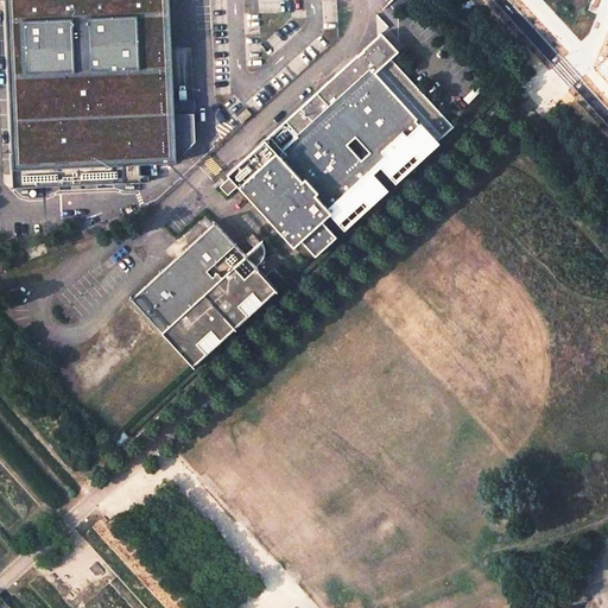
[(170,0),(7,0),(14,168),(177,159),(172,45),(171,1),(170,0)]
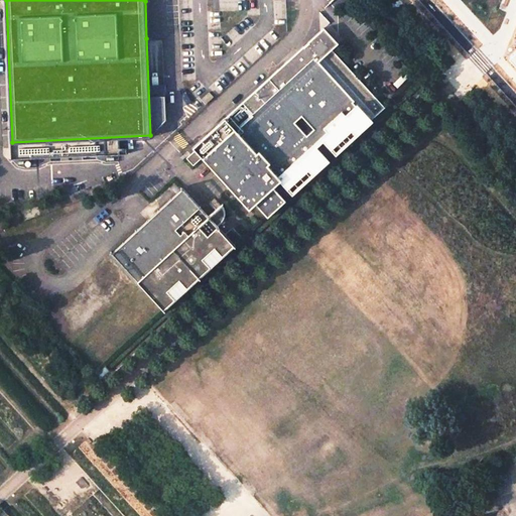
[(399,0),(398,0),(388,6),(392,11),(405,5),(399,0)]
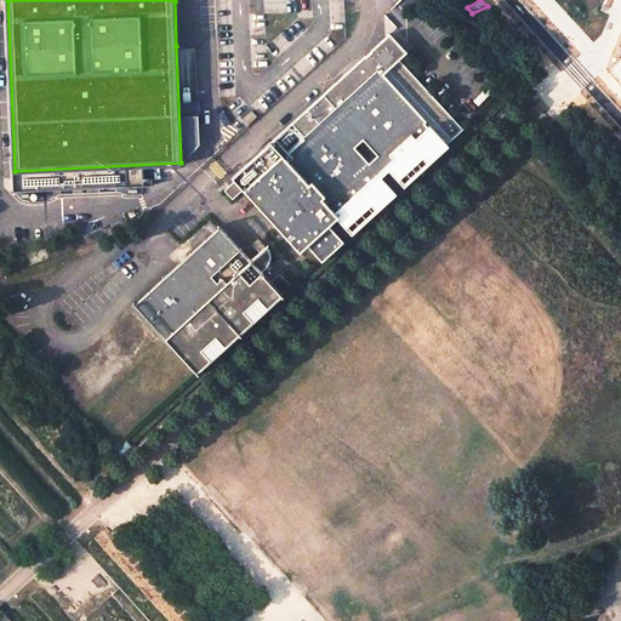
[(388,201),(397,193),(382,177),(383,176),(389,171),(393,175),(396,174),(405,184),(439,153),(440,153),(449,146),(448,144),(463,130),(400,60),(408,53),(405,51),(403,53),(399,51),(403,46),(397,41),(392,45),(389,43),(391,33),(232,177),(233,180),(246,193),(301,252),(308,245),(323,261),(325,260),(324,258),(335,249),(336,249),(345,241),(330,226),(337,218),(341,223),(342,221),(353,232),(387,200),(388,201)]
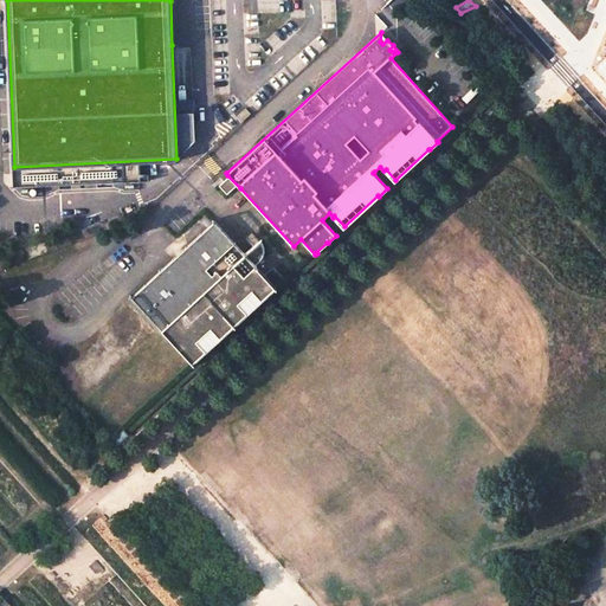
[(244,109),(234,116),(240,122),(249,115),(244,109)]
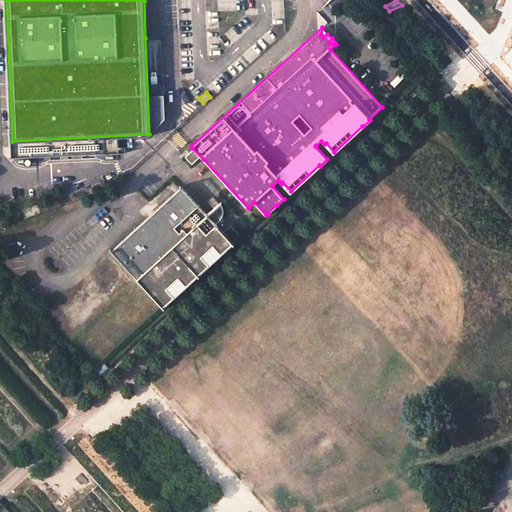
[(203,159),(192,148),(190,150),(193,153),(186,159),(193,167),(203,159)]
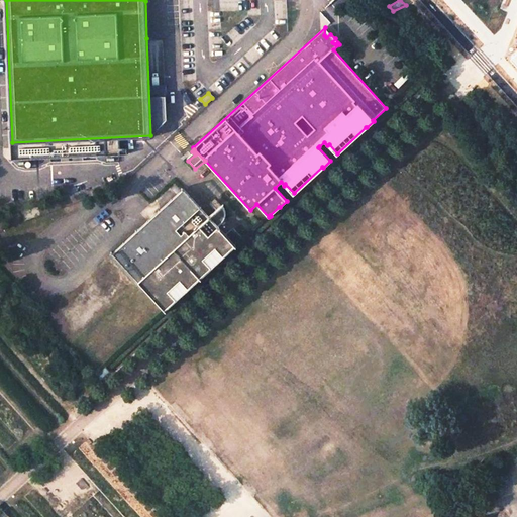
[(210,217),(184,189),(113,254),(165,313),(236,247),(219,227),(223,222),(223,214),(221,211),(219,209),(210,217)]
